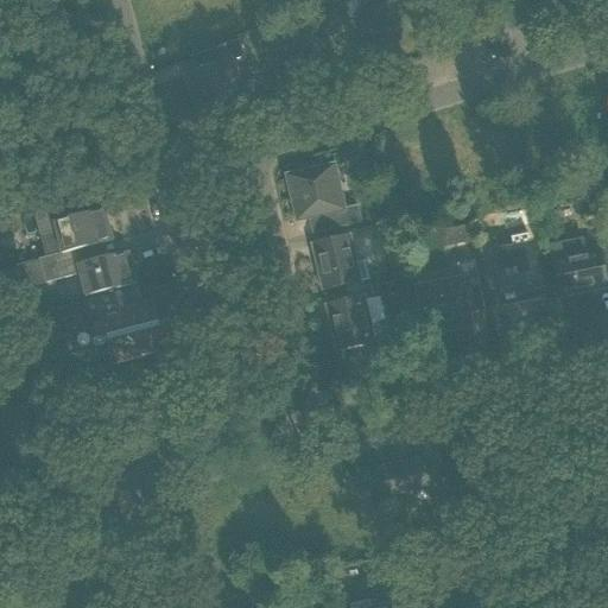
[(358,11),(371,63),(399,56),(386,4),(381,5),(379,0),(359,0),(361,11),(358,11)]
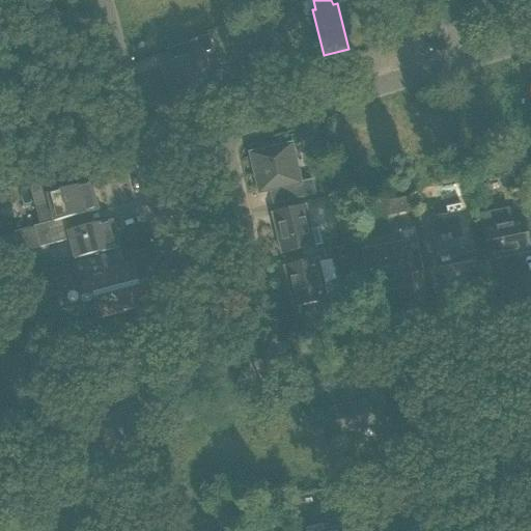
[(467,0),(472,12),(496,4),(495,0),(467,0)]
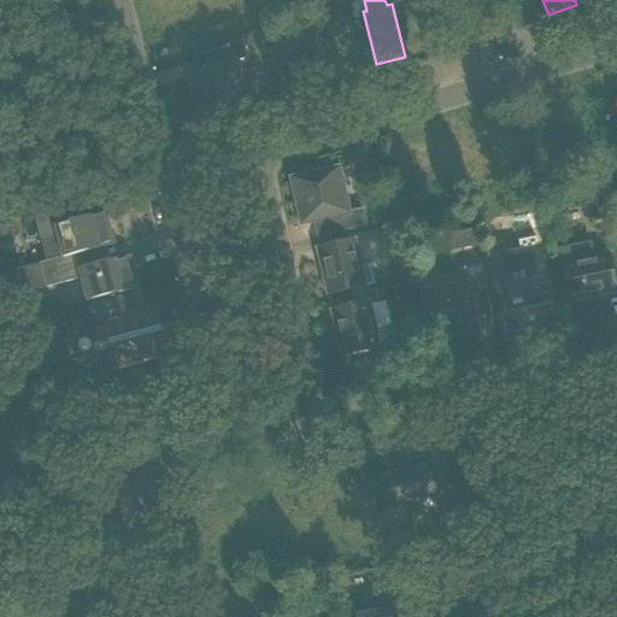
[(271,30),(257,35),(263,48),(276,43),(271,30)]
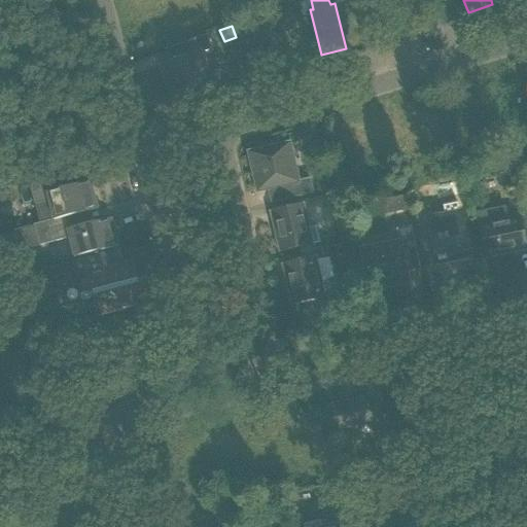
[(178,60),(170,62),(160,66),(174,105),(212,91),(199,53),(210,48),(205,36),(174,48),(178,60)]
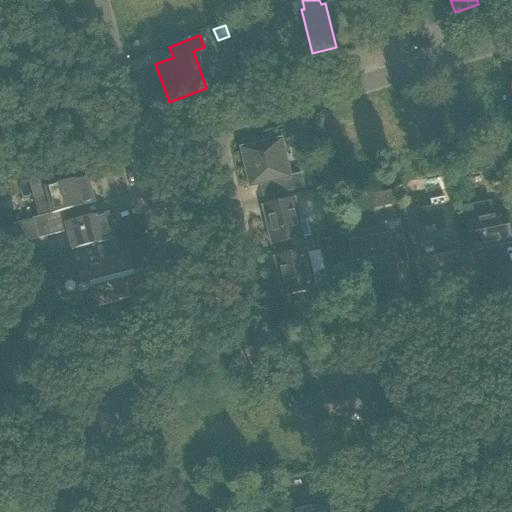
[(268,182),(271,194),(303,187),(300,174),(289,177),(280,139),(241,148),(250,187),(268,182)]
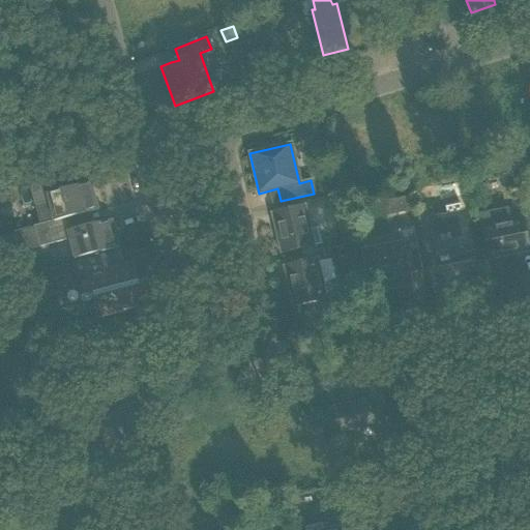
[(513,173),(501,176),(503,186),(516,183),(513,173)]
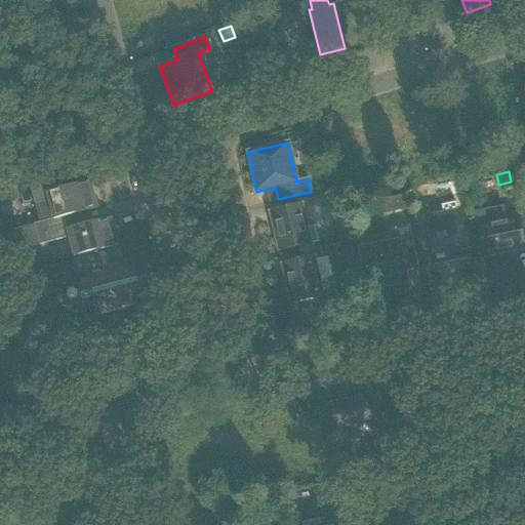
[(62,174),(29,183),(34,204),(48,200),(52,218),(53,220),(81,212),(96,208),(89,180),(73,185),(68,187),(66,187),(65,188),(62,174)]
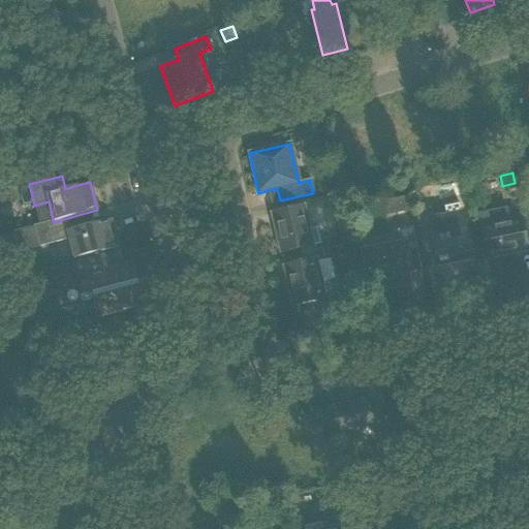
[(330,180),(317,183),(319,192),(332,190),(330,180)]
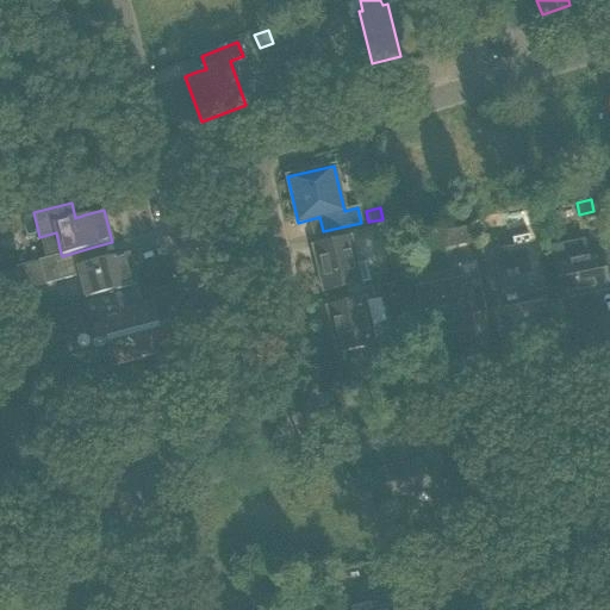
[(468,226),(453,230),(456,247),(472,243),(468,226)]
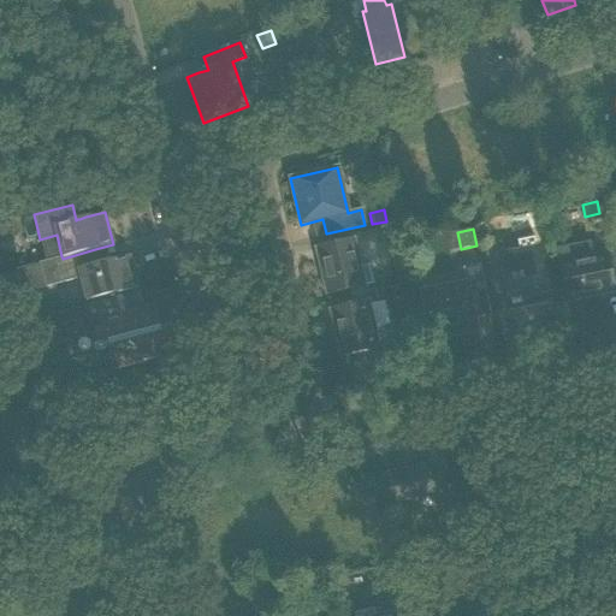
[(519,250),(497,255),(508,308),(548,300),(534,237),(517,241),(519,250)]
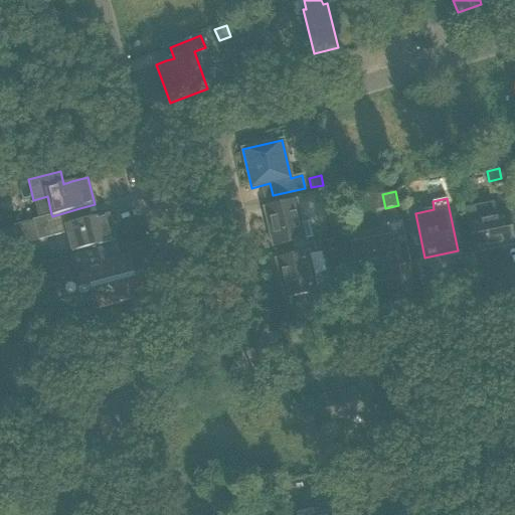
[(265,207),(273,246),(312,237),(308,221),(301,223),(296,200),(265,207)]
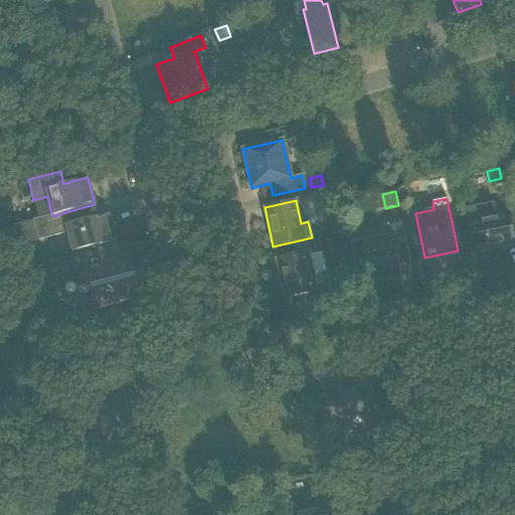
[(493,203),(466,208),(467,213),(475,251),(514,243),(507,212),(495,214),(493,203)]
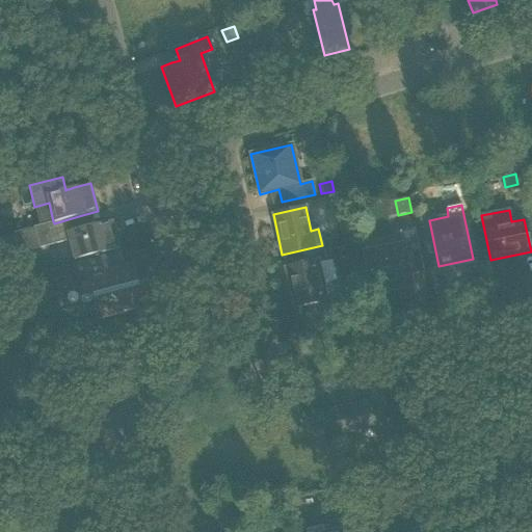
[(34,229),(0,237),(0,239),(4,254),(4,257),(4,258),(40,248),(70,240),(75,261),(99,254),(118,248),(111,220),(85,228),(82,215),(54,223),(53,221),(33,227),(34,229)]
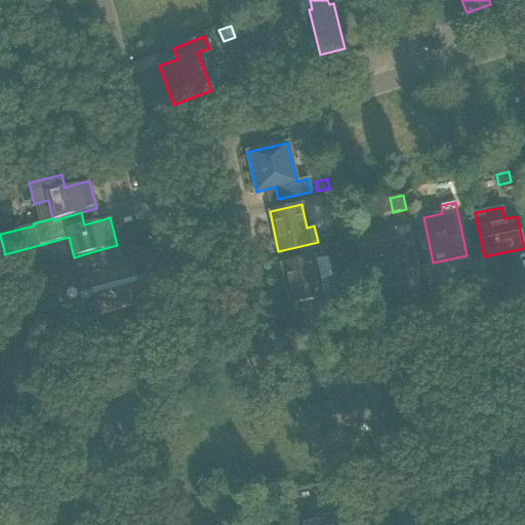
[(403,263),(415,259),(408,227),(396,230),(398,241),(359,249),(367,289),(406,281),(403,263)]
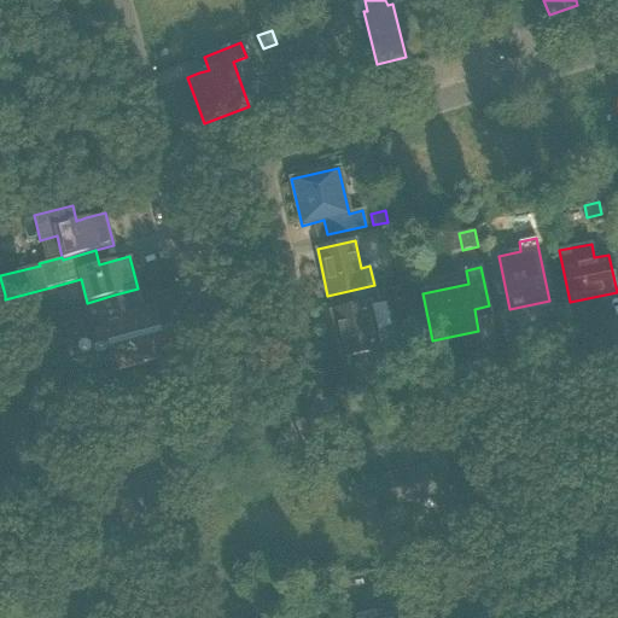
[(403,292),(388,296),(389,304),(397,309),(406,308),(403,292)]
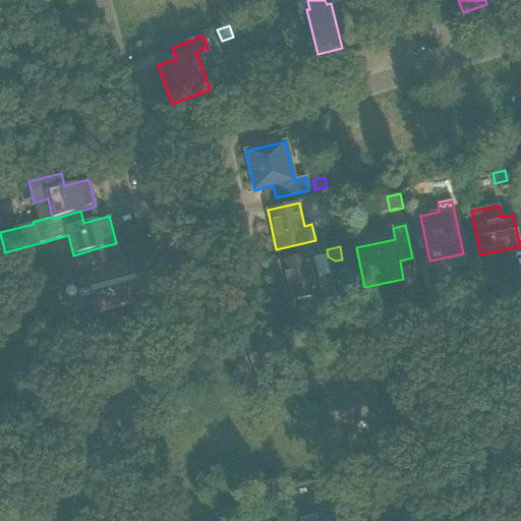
[(85,275),(78,277),(81,290),(82,291),(91,289),(92,294),(91,294),(91,295),(96,313),(120,306),(120,307),(124,306),(124,305),(150,298),(145,281),(145,280),(135,282),(134,277),(136,277),(136,276),(131,257),(121,261),(112,264),(106,265),(107,270),(103,271),(98,251),(80,256),(85,275)]
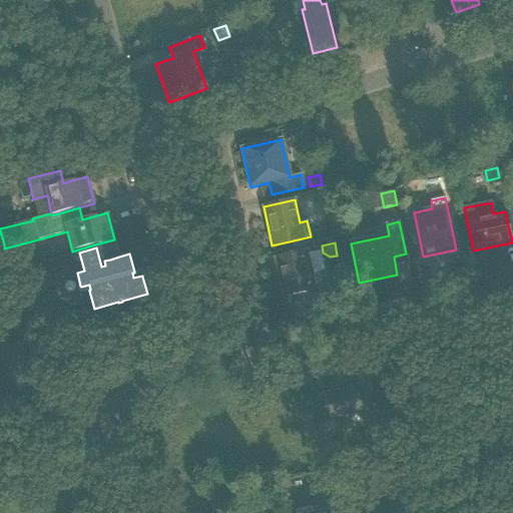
[(275,259),(284,297),(323,288),(319,273),(312,274),(307,251),(275,259)]
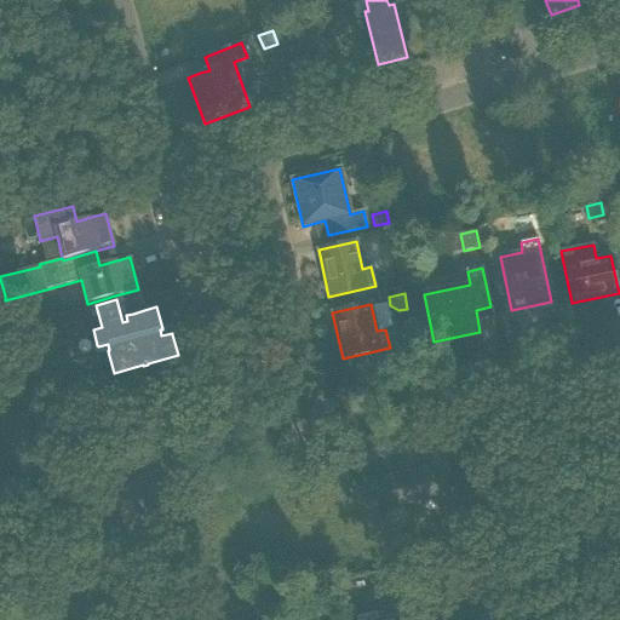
[(380,484),(371,487),(374,509),(384,506),(384,509),(414,503),(437,497),(449,494),(447,480),(435,483),(431,468),(379,480),(380,484)]
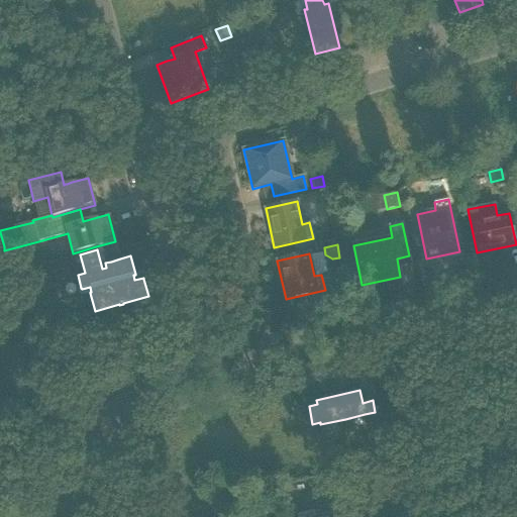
[(335,458),(330,466),(341,473),(345,466),(335,458)]
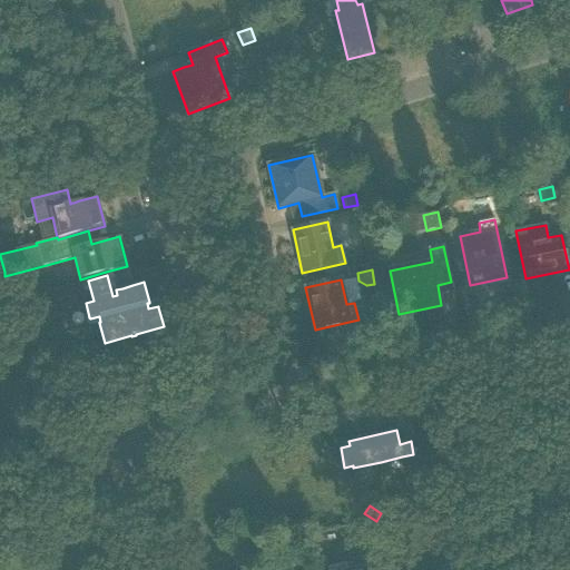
[(367,524),(359,526),(361,540),(370,538),(367,524)]
